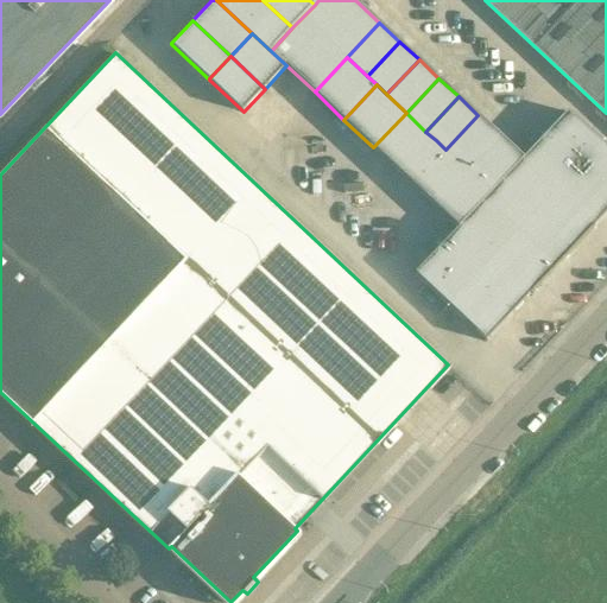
[(406,113),(373,147),(403,175),(436,140),(425,132),(406,113)]
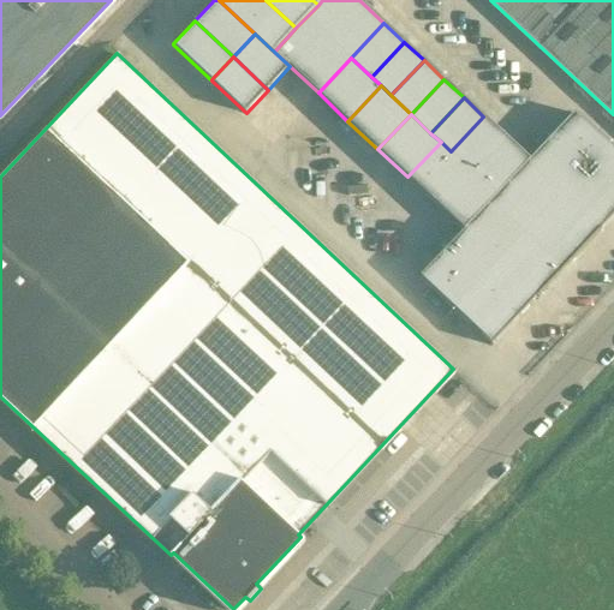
[(574,114),(552,139),(586,173),(609,148),(574,114)]
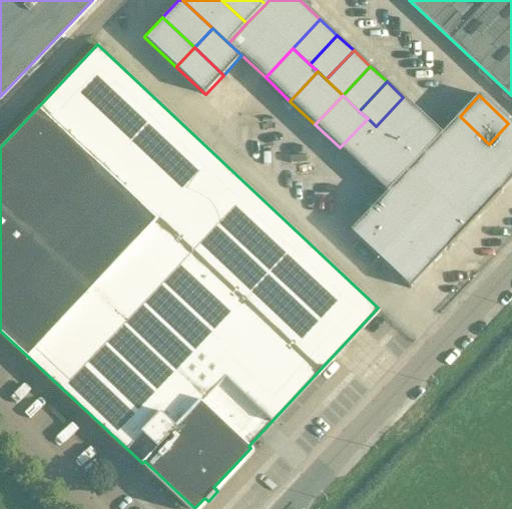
[(403,97),(376,126),(393,142),(420,113),(403,97)]
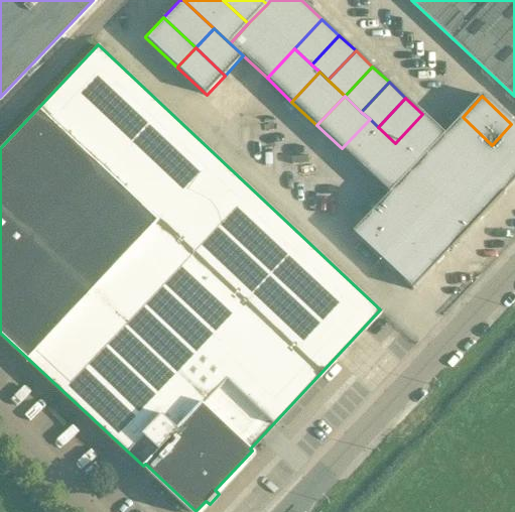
[(422,114),(395,143),(417,164),(426,155),(443,137),(445,135),(422,114)]
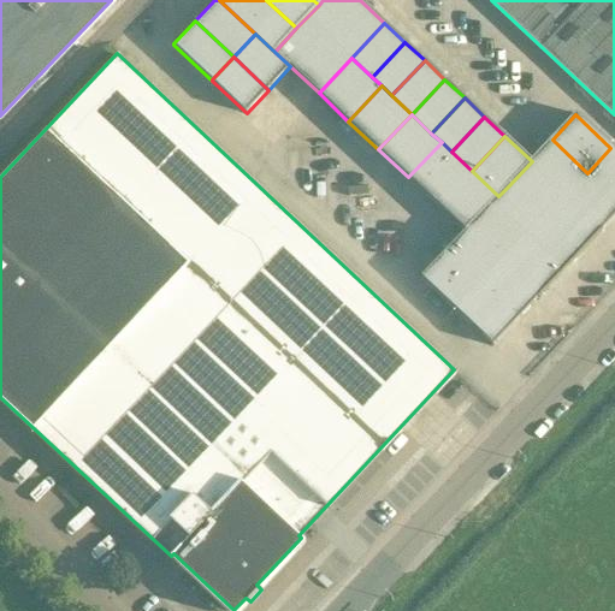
[(532,161),(530,164),(565,196),(587,173),(553,140),(532,161)]
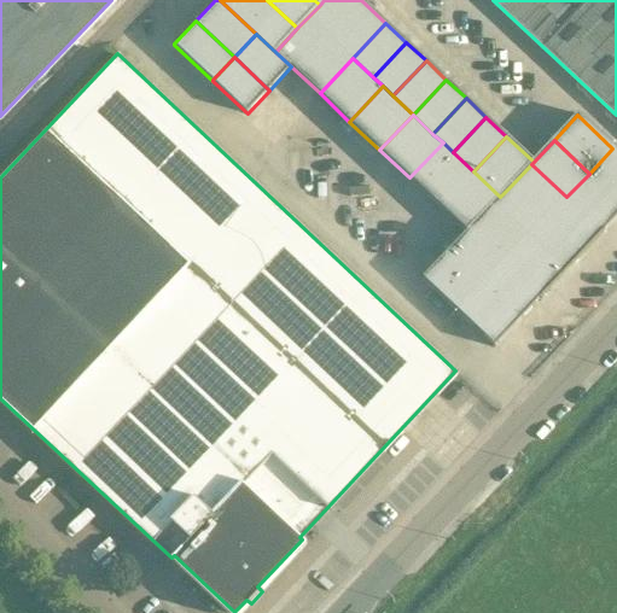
[(443,142),(409,177),(440,206),(473,171),(453,152),(443,142)]
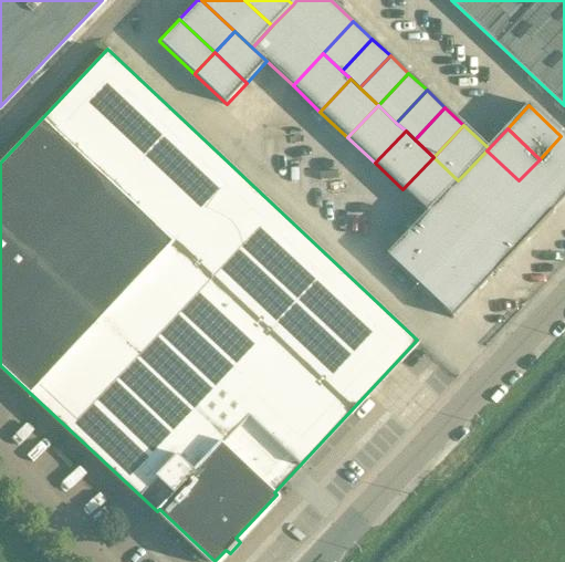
[(564,138),(561,136),(540,159),(564,183),(564,138)]
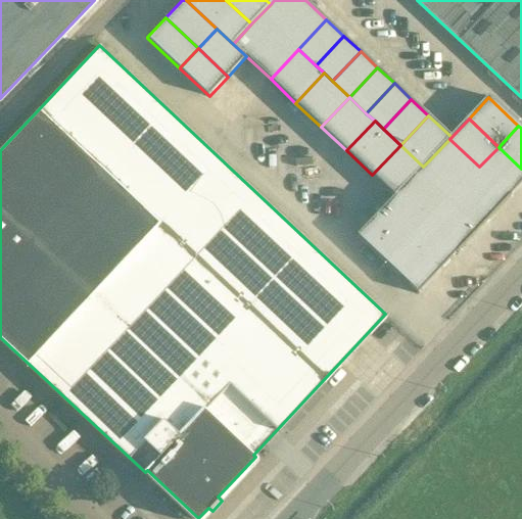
[(449,139),(432,157),(493,215),(511,196),(509,194),(479,167),(449,139)]
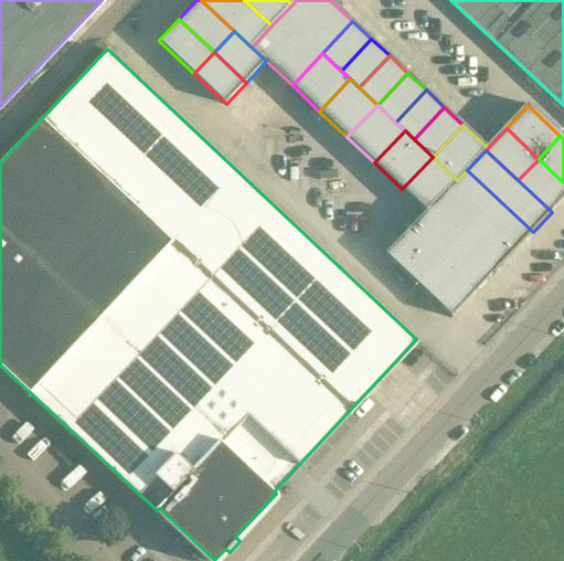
[(433,157),(402,189),(427,212),(428,211),(447,191),(457,180),(433,157)]
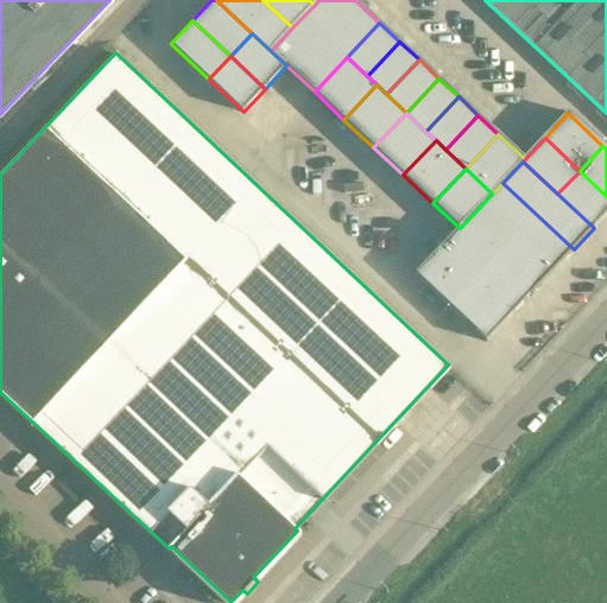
[(606,196),(580,171),(557,194),(592,226),(606,210),(606,196)]
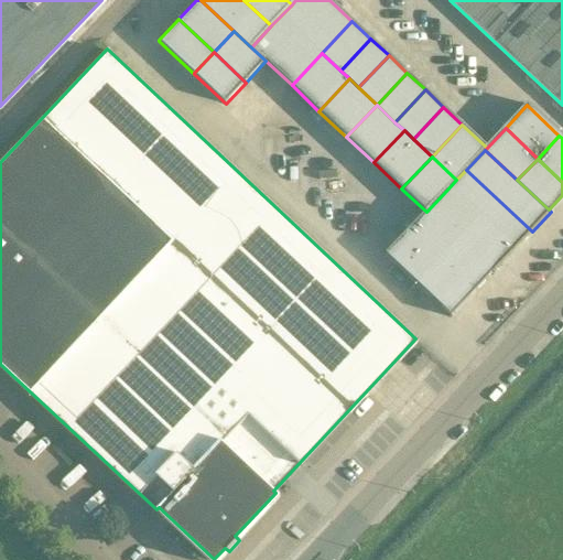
[(456,180),(446,191),(512,252),(532,232),(466,170),(456,180)]
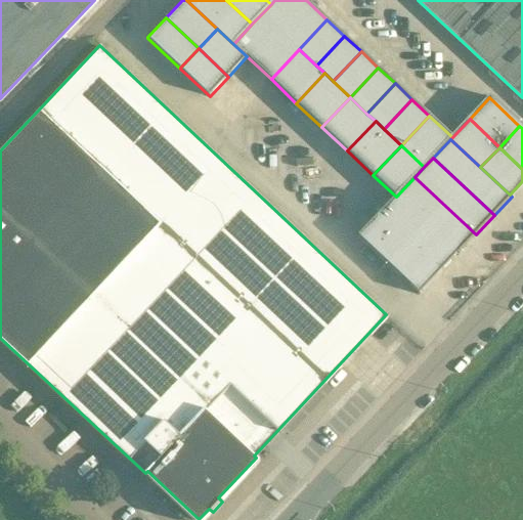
[(415,177),(397,196),(427,223),(458,252),(459,253),(476,234),(415,177)]
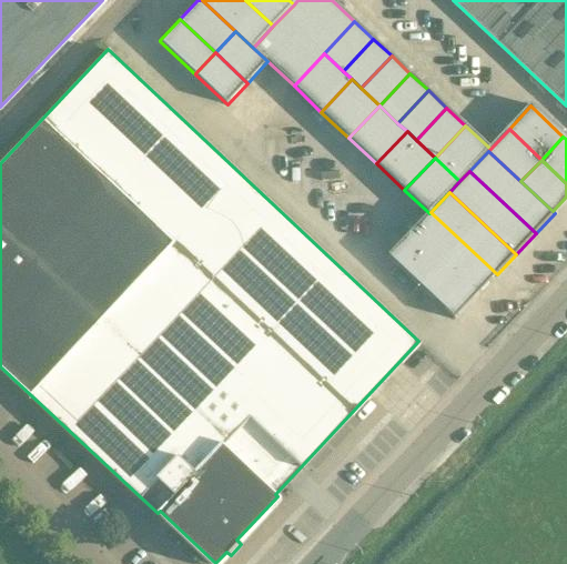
[(431,212),(411,233),(443,264),(463,242),(431,212)]
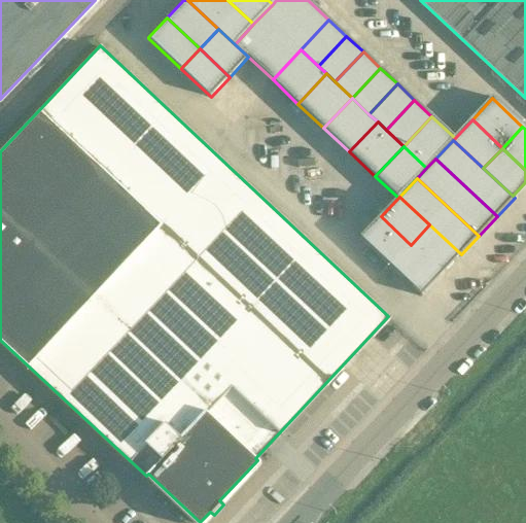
[(381,216),(360,238),(390,267),(411,245),(381,216)]
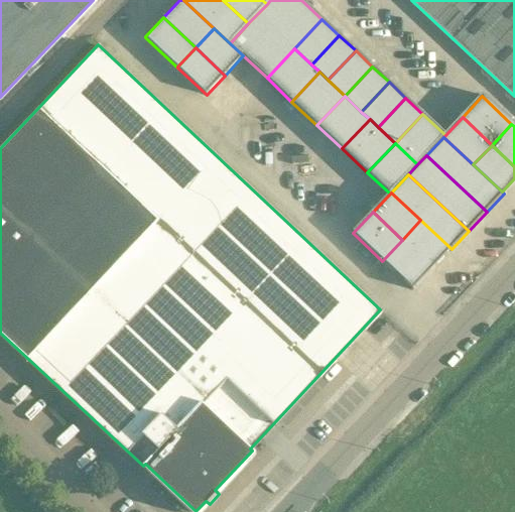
[(420,220),(402,240),(431,267),(451,248),(420,220)]
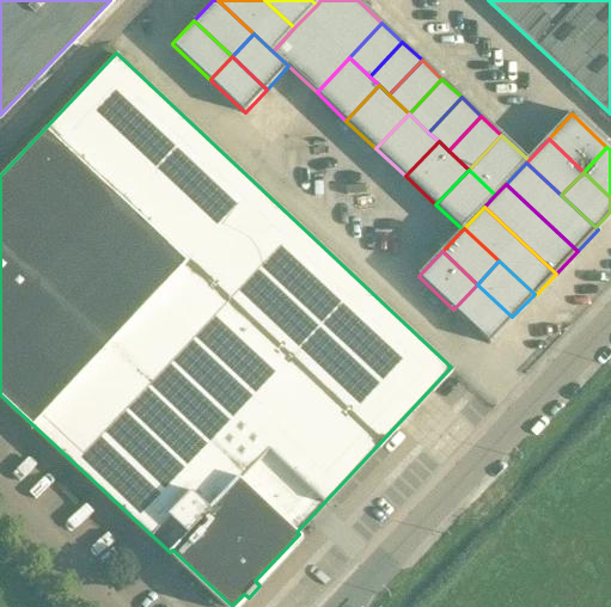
[(477,284),(453,310),(488,342),(512,317),(477,284)]
